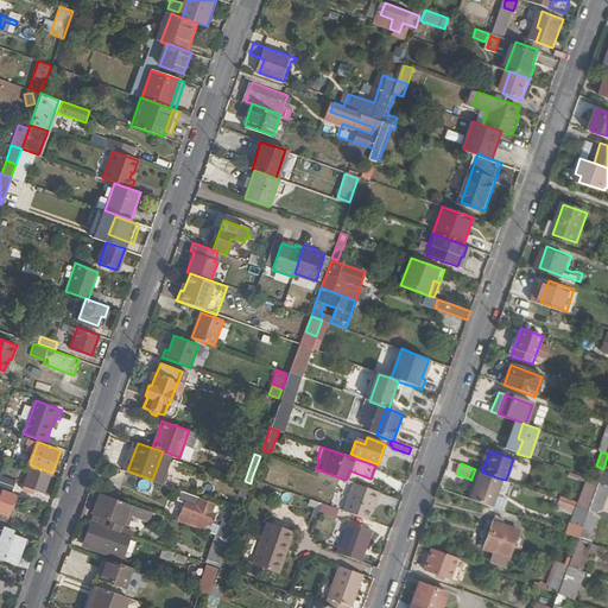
[(45,493),(52,475),(31,468),(25,486),(45,493)]
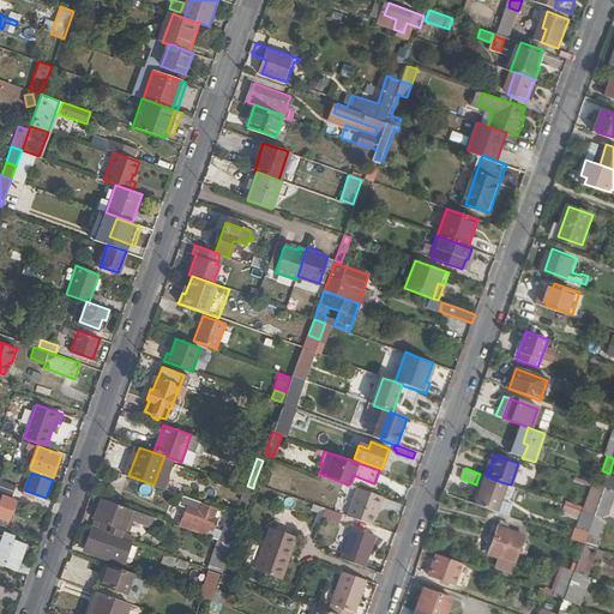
[(479,492),(474,504),(495,512),(505,483),(486,476),(480,474),(476,483),(481,485),(479,492)]
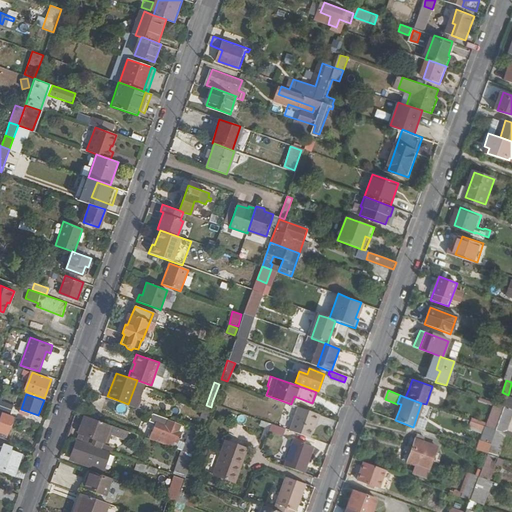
[(289,430),(310,437),(315,421),(317,421),(320,414),(297,406),(289,430)]
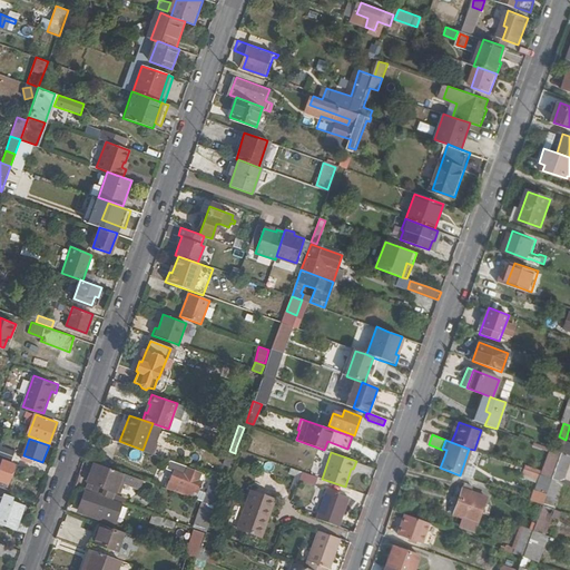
[(173,471),(166,488),(192,497),(193,494),(195,490),(198,492),(205,472),(188,467),(167,459),(164,468),(173,471)]
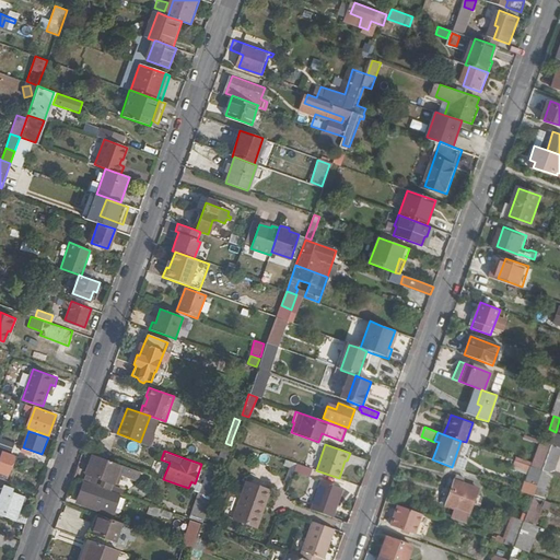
[(0,452),(0,478),(7,481),(14,457),(0,452)]
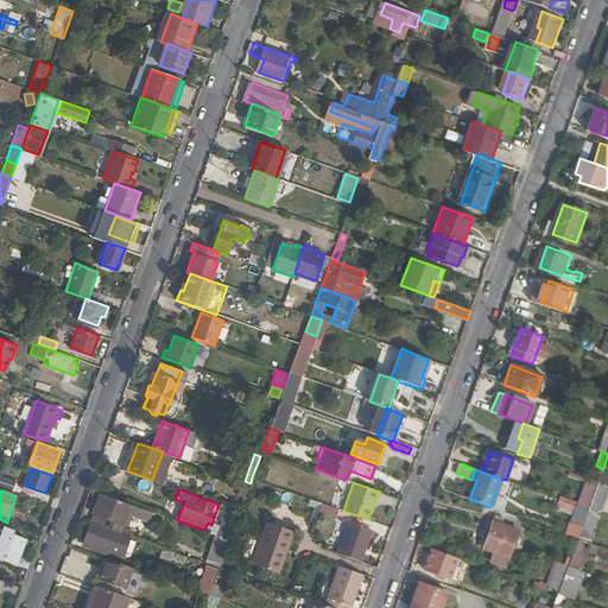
[(128,504),(100,493),(93,513),(94,513),(92,520),(131,534),(133,529),(120,524),(121,523),(122,524),(125,513),(146,520),(150,511),(128,504)]
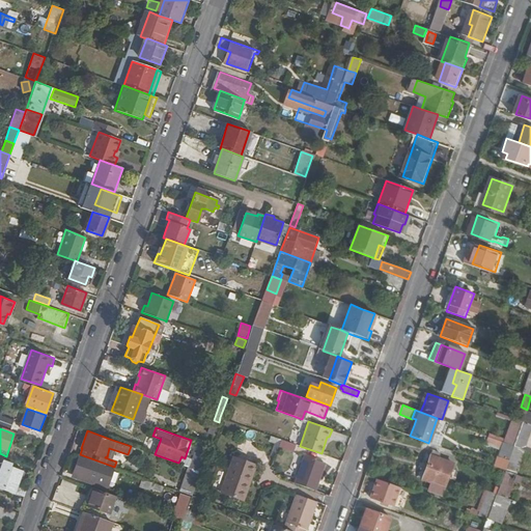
[(500,449),(503,439),(488,434),(485,444),(500,449)]
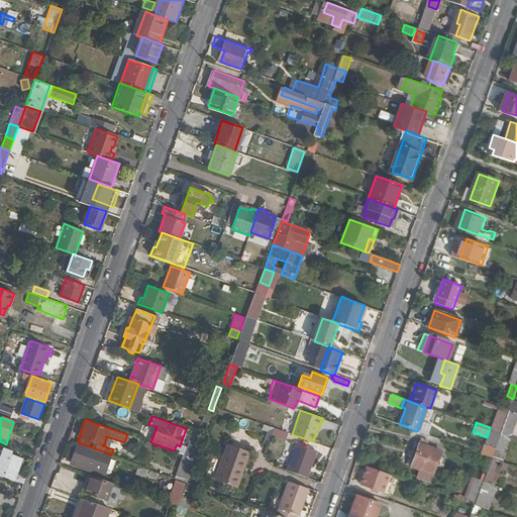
[(288,432),(274,427),(271,435),(285,440),(288,432)]
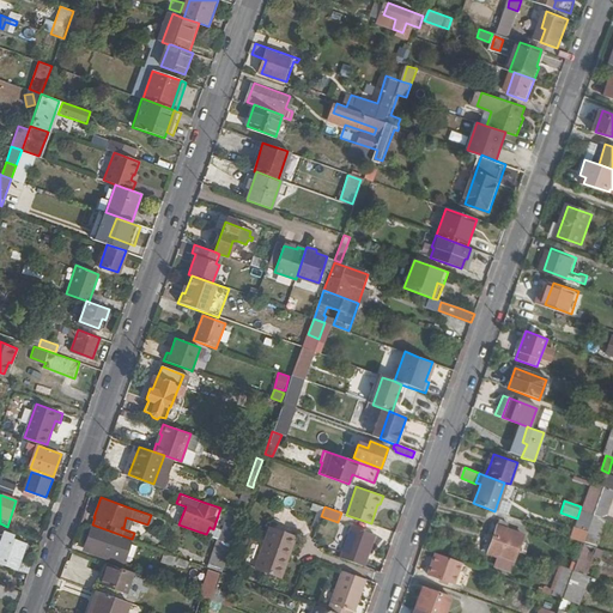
[(594,515),(583,542),(595,547),(599,536),(596,535),(602,517),(594,515)]
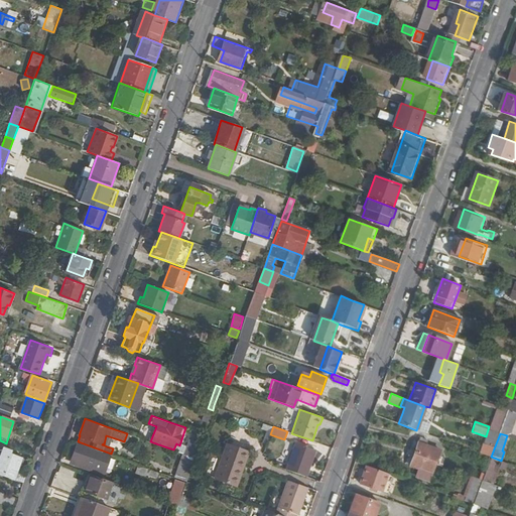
[(424,443),(425,439),(421,437),(411,465),(418,468),(416,476),(429,481),(440,449),(424,443)]
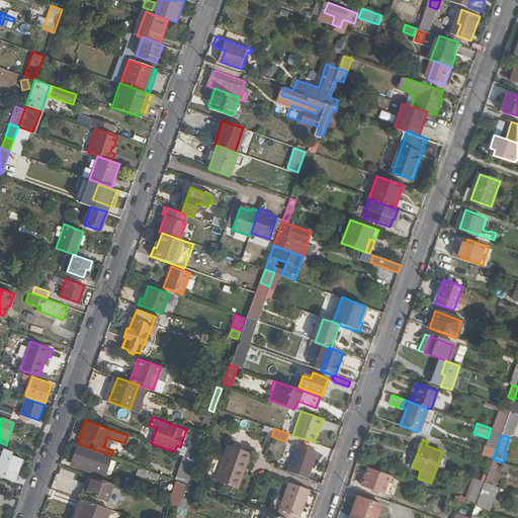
[(186,456),(196,459),(201,445),(191,441),(187,453),(186,456)]
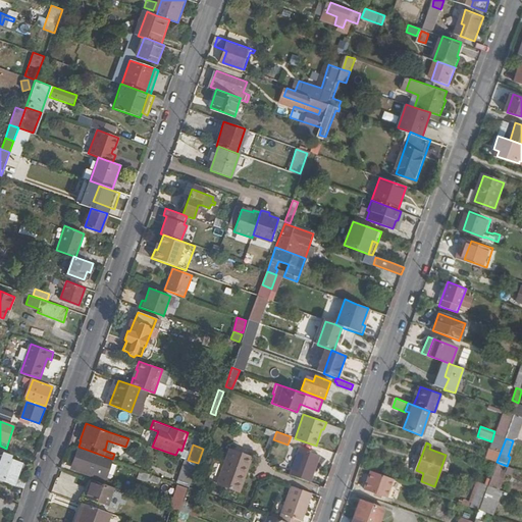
[(243,472),(248,455),(228,449),(216,483),(239,490),(245,473),(243,472)]
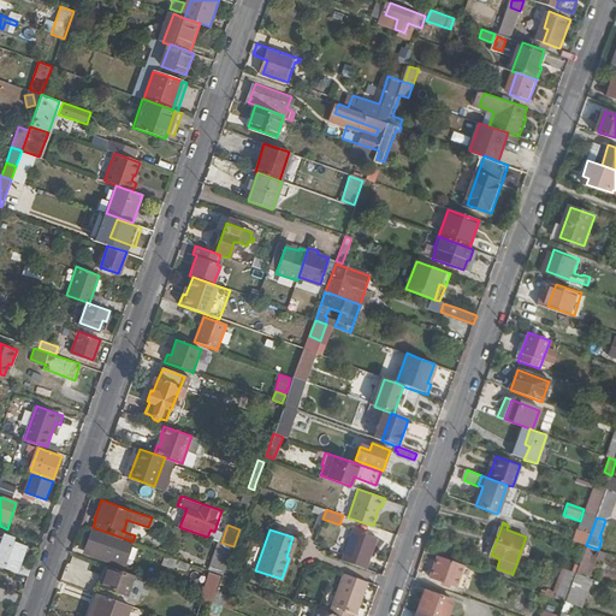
[(342,561),(366,569),(377,539),(353,529),(342,561)]
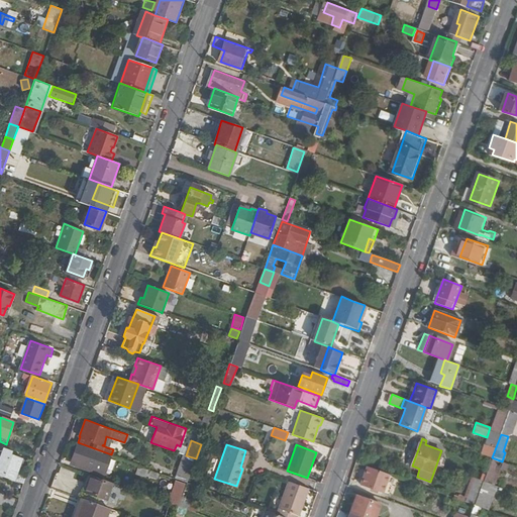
[(75,461),(73,464),(89,471),(96,452),(76,445),(70,459),(75,461)]
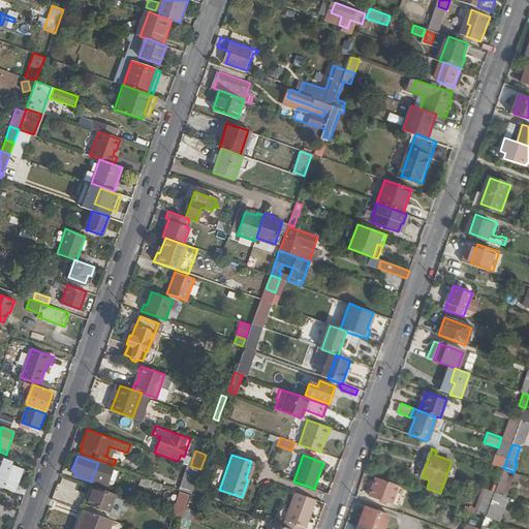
[(254,462),(251,461),(246,478),(248,479),(254,462)]
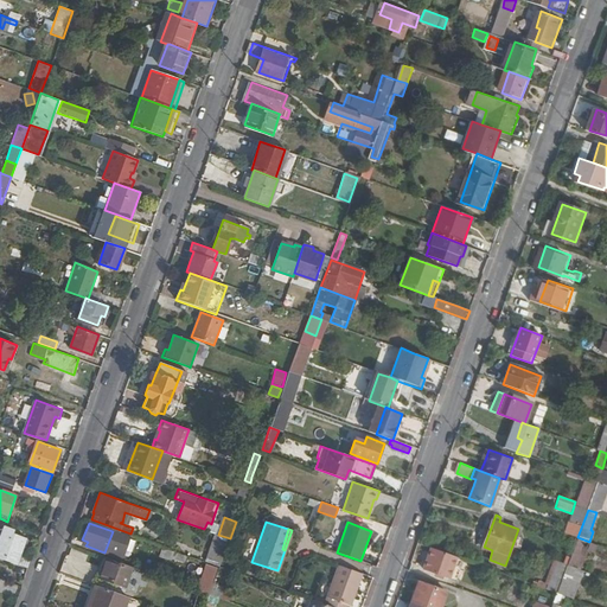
[(26,538),(4,530),(0,540),(0,557),(17,564),(20,555),(26,538)]
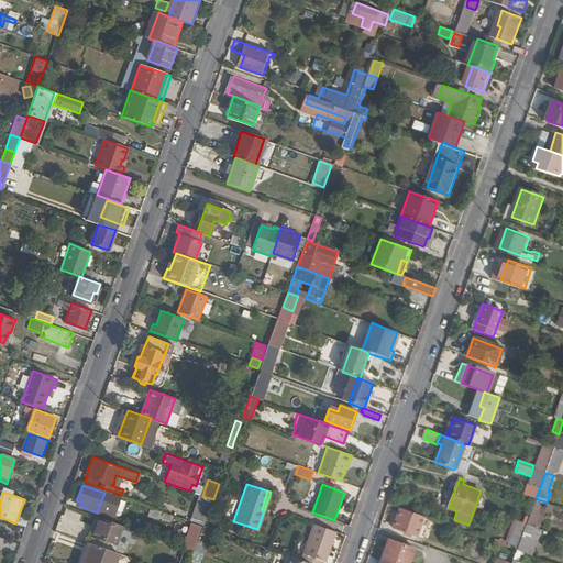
[(158,519),(159,516),(161,511),(151,507),(147,516),(158,519)]
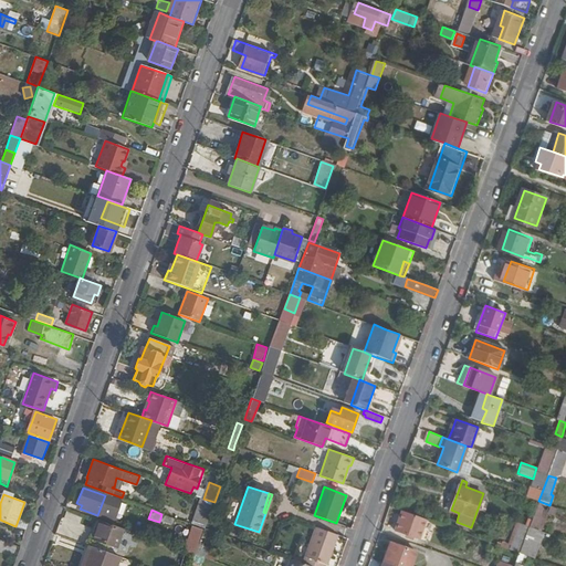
[(427,520),(402,511),(396,530),(420,538),(427,520)]
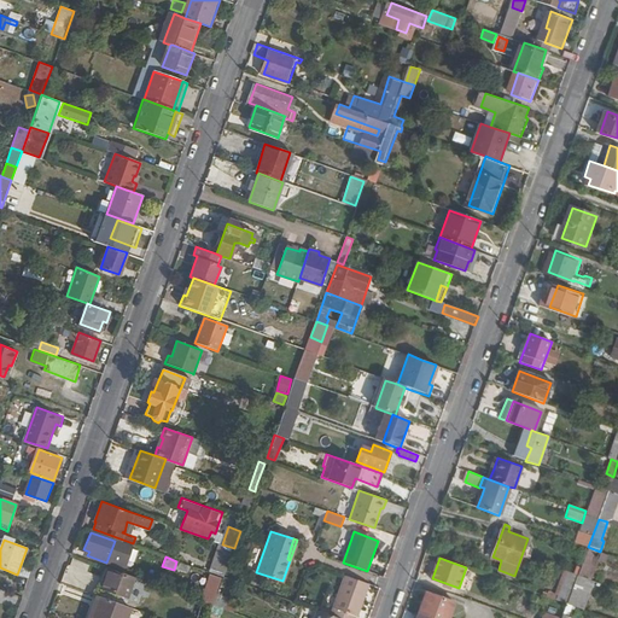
[(187,571),(188,565),(176,561),(175,566),(187,571)]
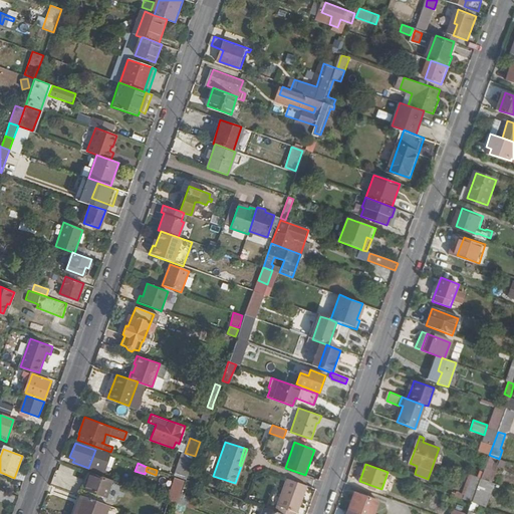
[(14,478),(25,482),(28,474),(17,470),(14,478)]
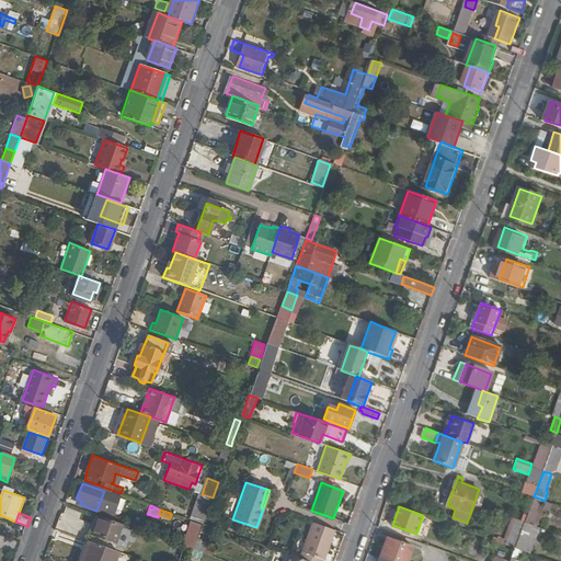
[(190,525),(191,521),(171,513),(170,518),(190,525)]
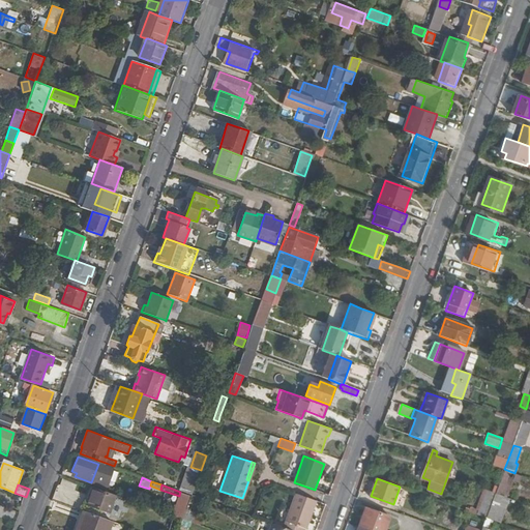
[(115,495),(93,487),(87,504),(109,512),(115,495)]
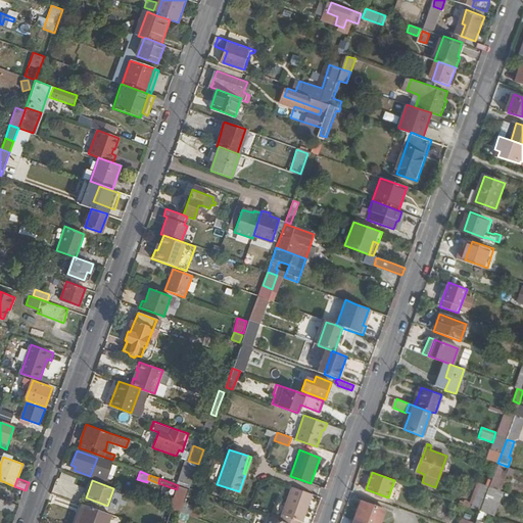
[(189,488),(179,484),(178,485),(177,489),(172,503),(173,503),(171,509),(181,512),(189,488)]
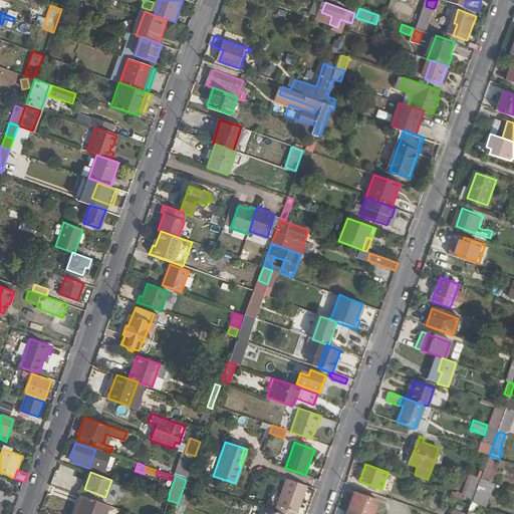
[(279,513),(295,513),(296,513),(307,486),(287,479),(276,507),(275,512),(279,513)]
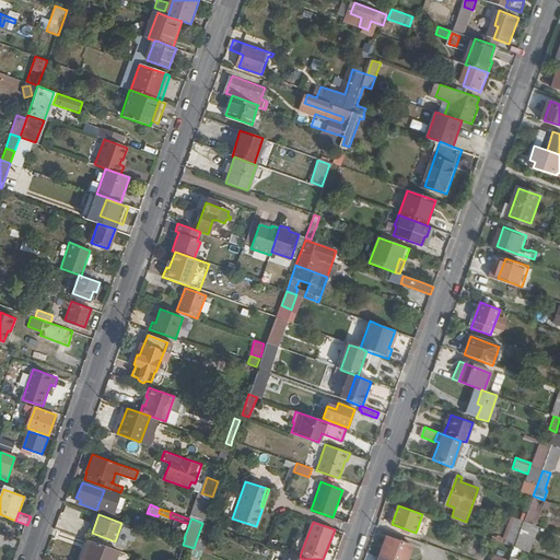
[(513,523),(504,544),(515,547),(523,526),(513,523)]
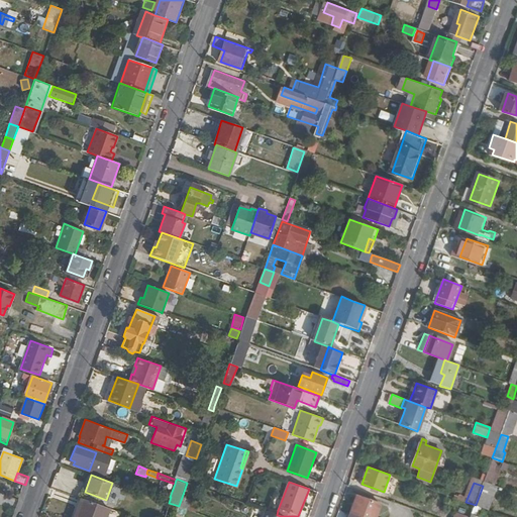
[(494,490),(487,509),(507,516),(514,516),(516,513),(516,511),(503,506),(497,504),(500,496),(501,493),(494,490)]
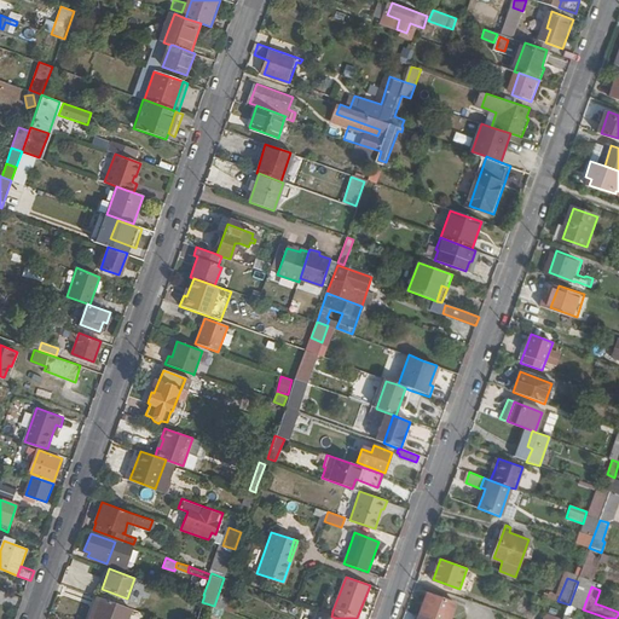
[(428,594),(421,615),(431,618),(450,618),(456,605),(428,594)]
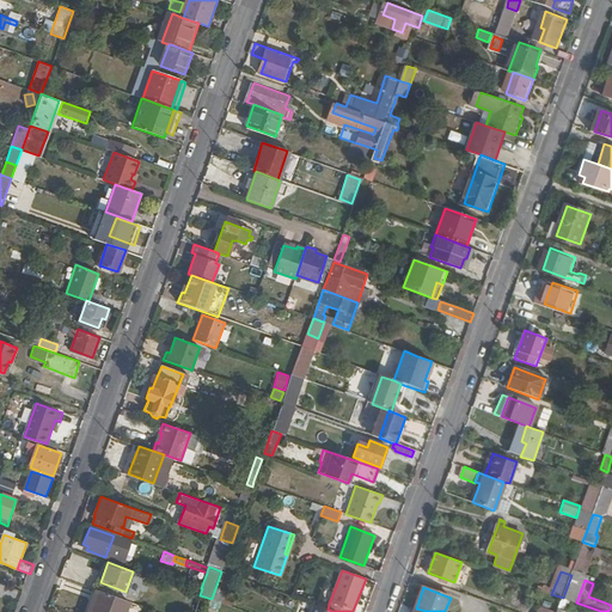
[(599,589),(592,587),(588,597),(595,599),(599,589)]
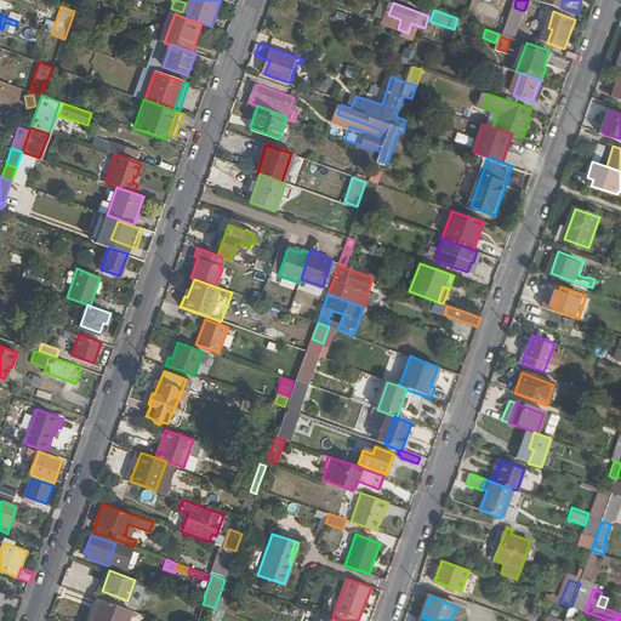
[(100,598),(90,620),(126,620),(131,610),(100,598)]
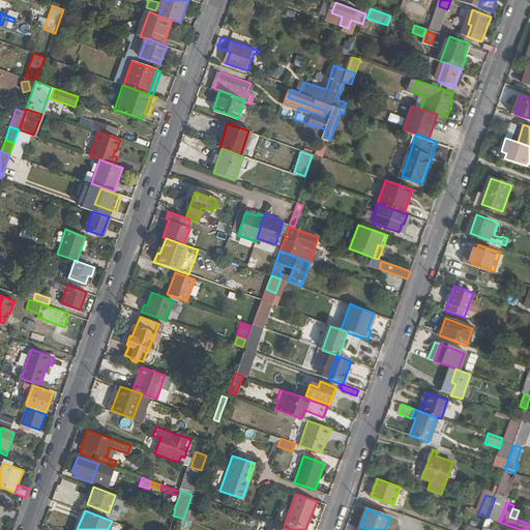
[(186,529),(189,522),(181,520),(178,529),(186,529)]
